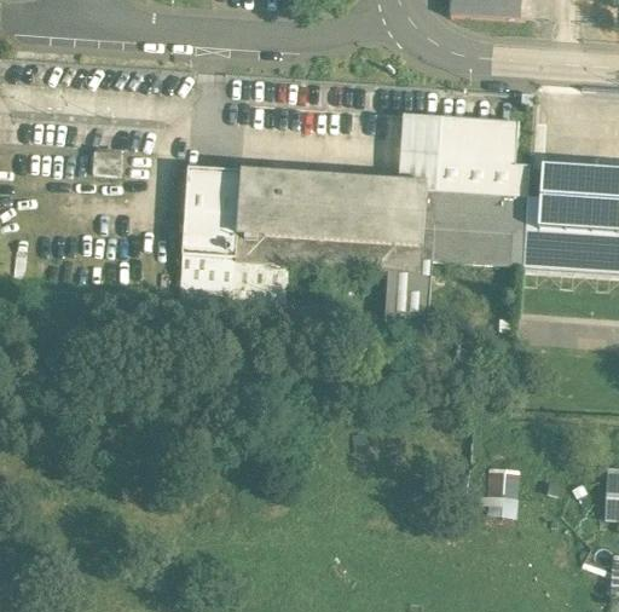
[(450,0),(450,13),(519,18),(520,0),(450,0)]
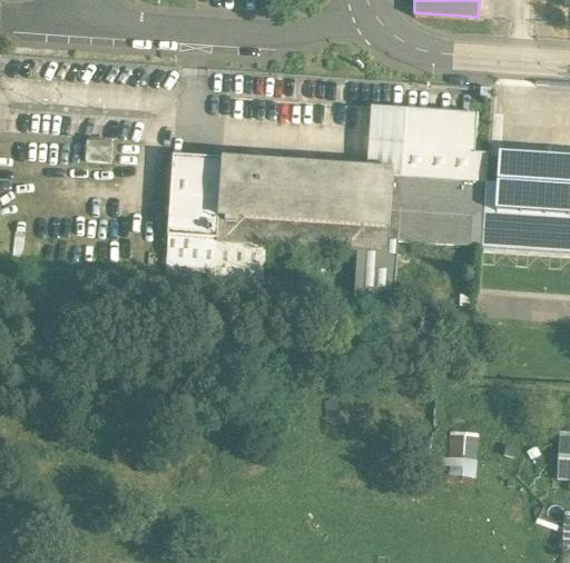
[(404,107),(370,105),(366,166),(392,167),(391,173),(400,174),(404,107)]
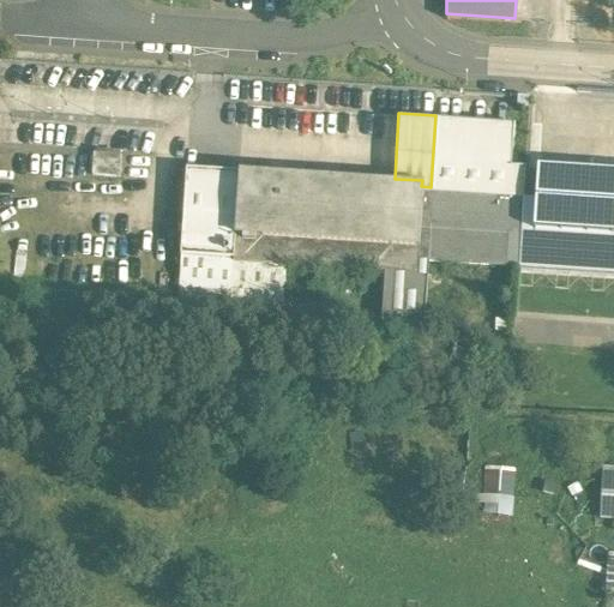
[(513,120),(435,115),(431,187),(522,193),(523,188),(524,163),(510,162),(513,120)]
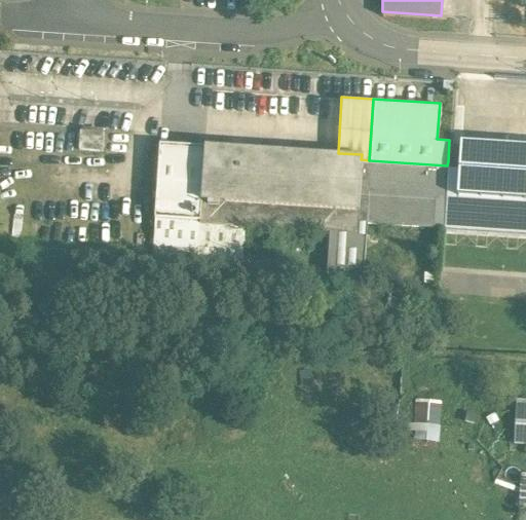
[(103,130),(79,127),(78,145),(102,147),(103,130)]
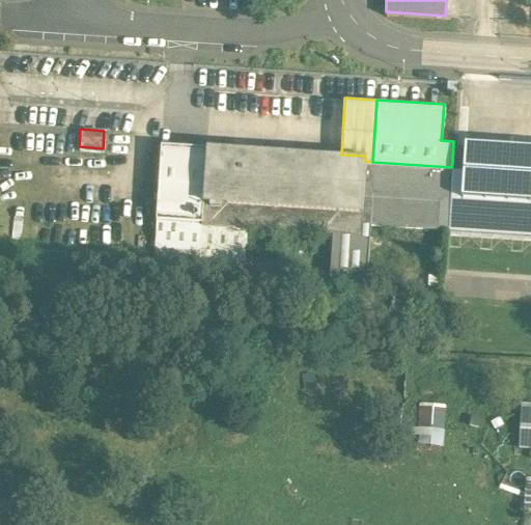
[(530,145),(464,141),(463,163),(463,168),(460,194),(530,198),(530,145)]
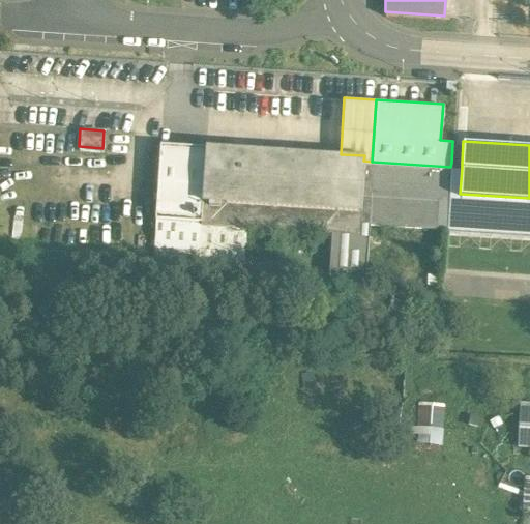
[(205,145),(159,142),(154,216),(155,216),(200,220),(205,145)]
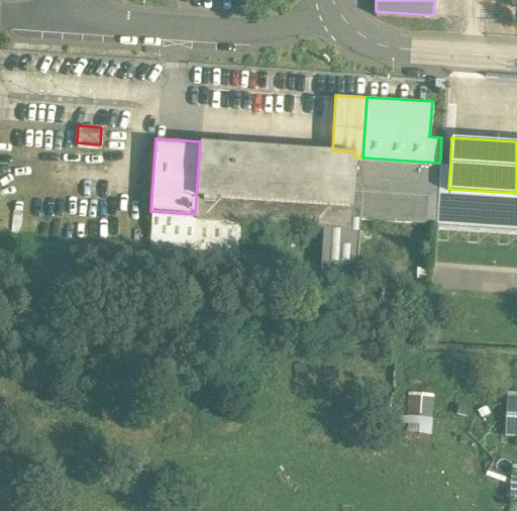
[(363,158),(354,157),(355,151),(332,150),(200,141),(195,214),(195,216),(239,219),(324,224),(350,226),(351,215),(360,215),(436,220),(439,163),(363,158)]
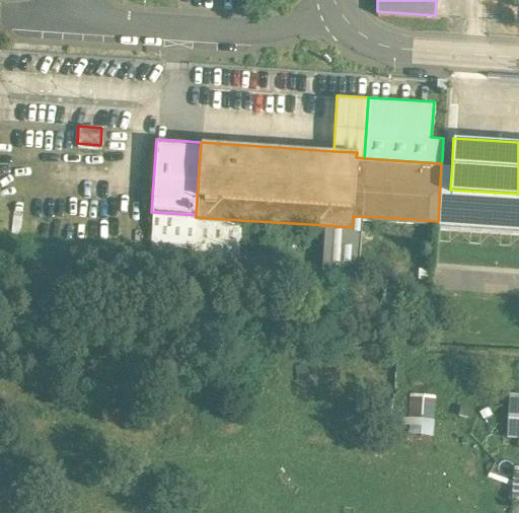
[(518,194),(450,190),(452,164),(441,163),(438,221),(518,226),(518,194)]
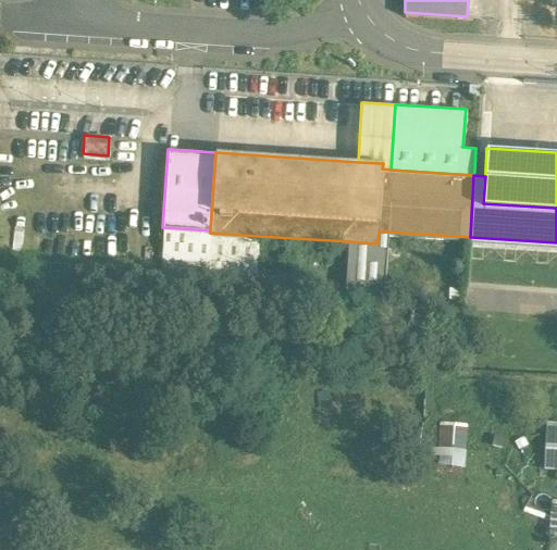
[(210,230),(163,227),(162,257),(209,260),(209,257),(210,233),(210,230)]
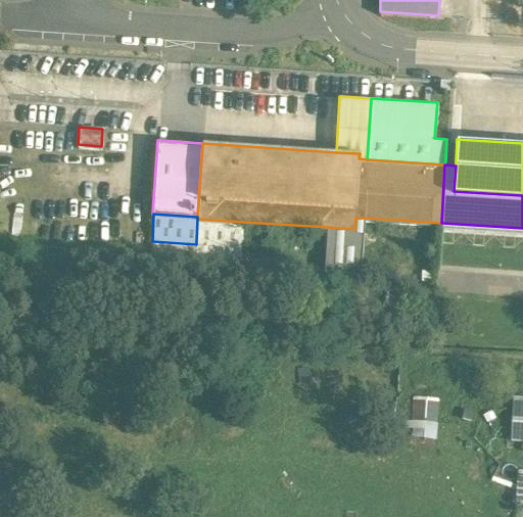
[(354,229),(328,227),(325,276),(361,279),(365,218),(355,218),(354,229)]
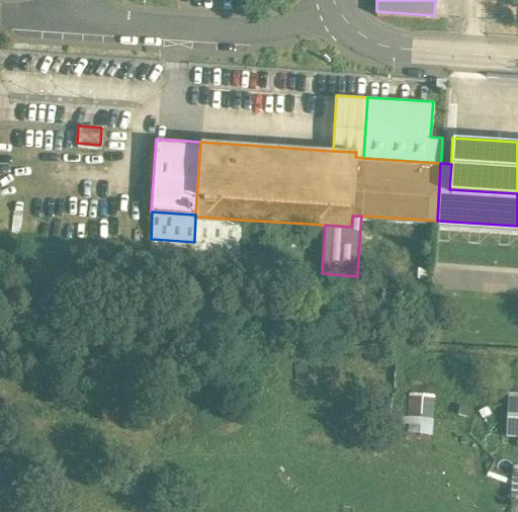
[(240,220),(195,217),(194,239),(239,242),(240,220)]
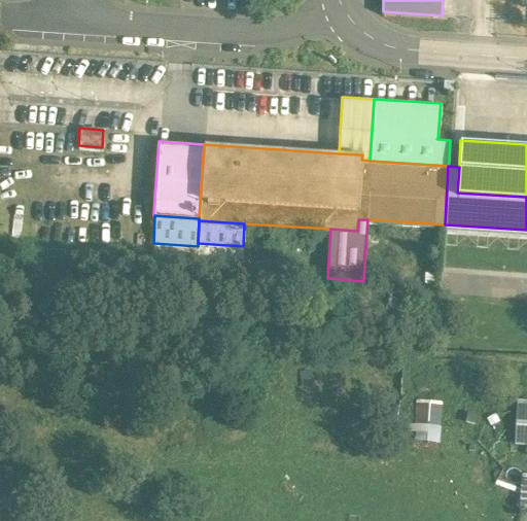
[(198,246),(153,243),(152,264),(242,269),(243,246),(198,243),(198,246)]
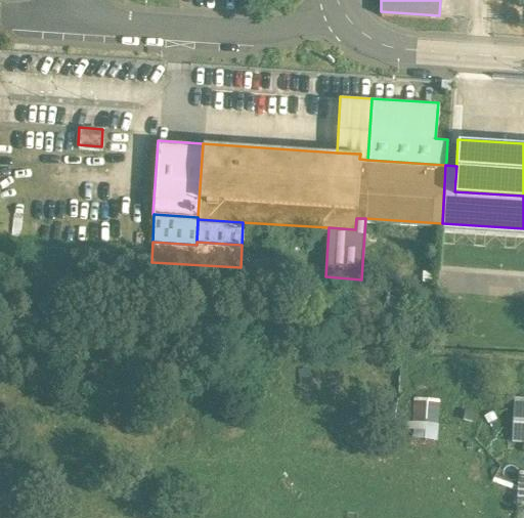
[(417,390),(415,431),(441,432),(443,391),(417,390)]
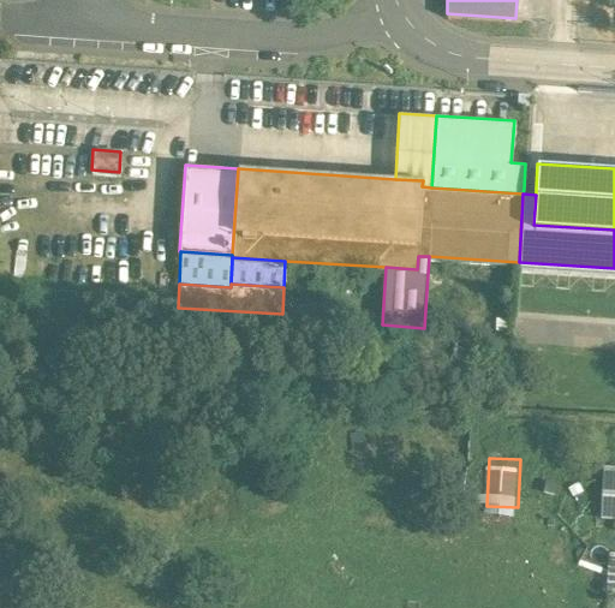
[(614,468),(602,468),(599,513),(614,513),(614,468)]
